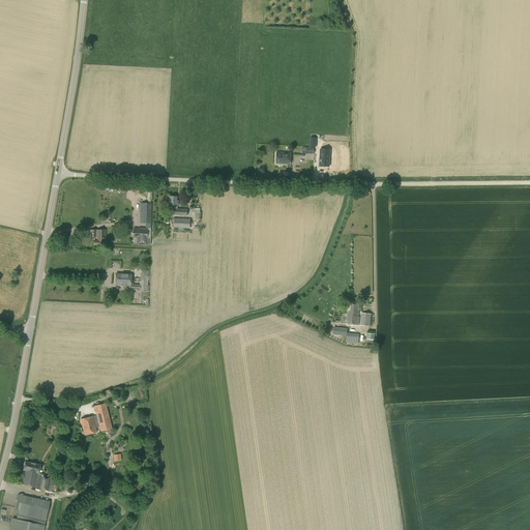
[(320,151),(320,166),(329,166),(329,151),(320,151)]
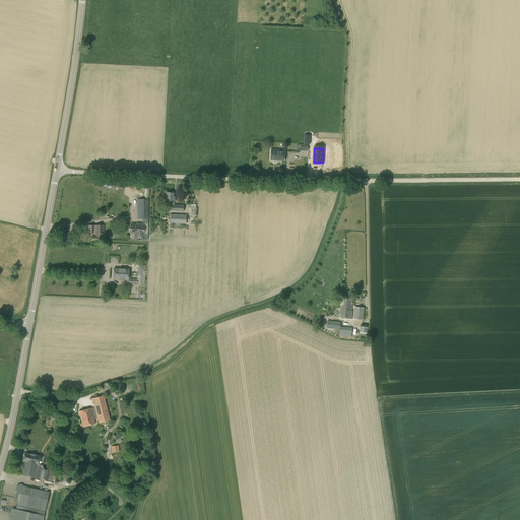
[(271,149),(271,160),(279,160),(284,161),(285,149),(279,149),(271,149)]
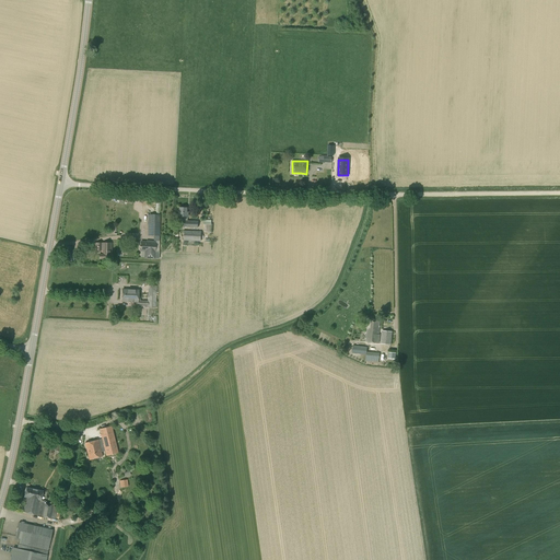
[(159,214),(148,214),(148,235),(156,235),(156,225),(159,225),(159,214)]
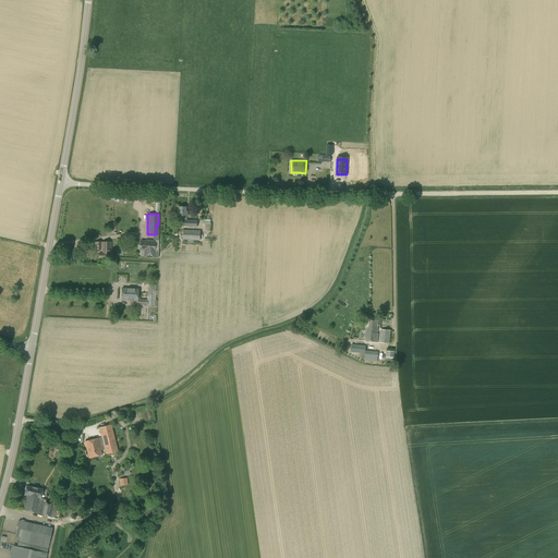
[(199,240),(201,231),(183,230),(183,240),(199,240)]
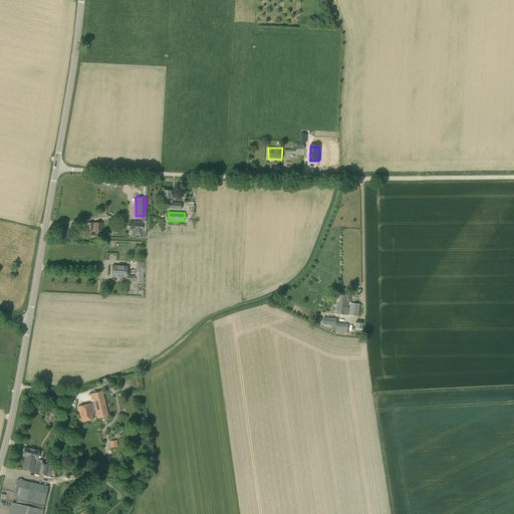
[(142,232),(142,231),(143,224),(135,223),(135,222),(130,222),(129,230),(133,230),(132,238),(142,238),(146,238),(147,232),(142,232)]
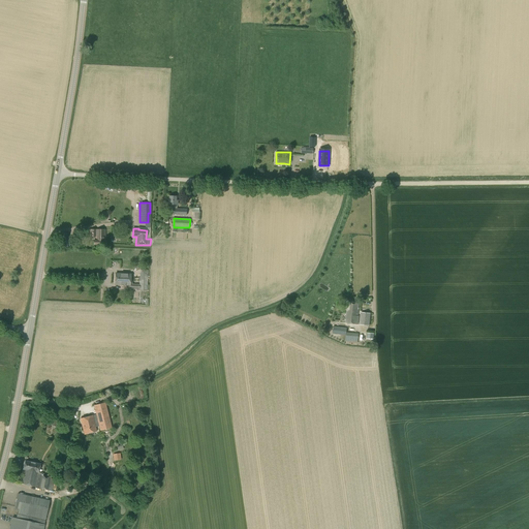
[(94,237),(94,241),(94,245),(105,245),(105,240),(104,240),(104,229),(90,229),(90,237),(94,237)]
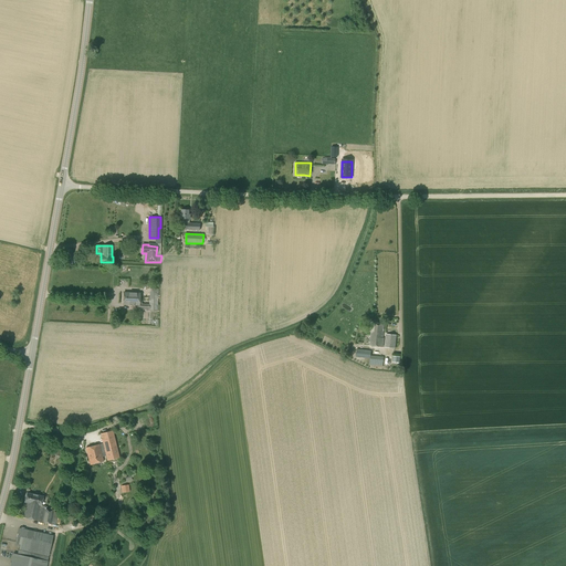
[(67,265),(74,264),(71,249),(64,251),(67,265)]
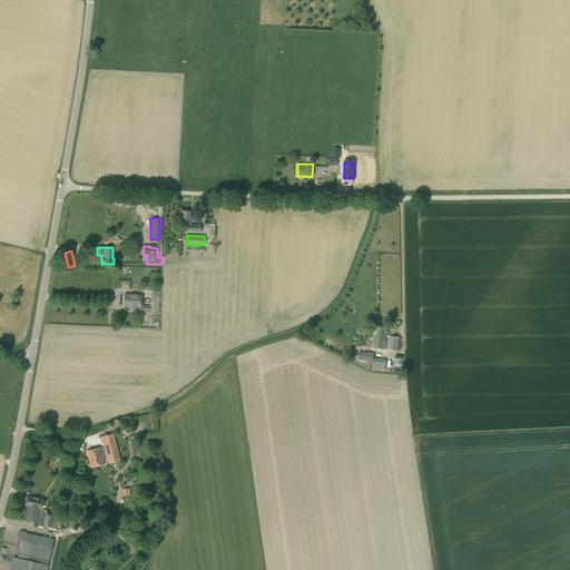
[(140,307),(138,307),(138,312),(158,312),(159,291),(151,291),(150,302),(143,302),(140,302),(140,307)]
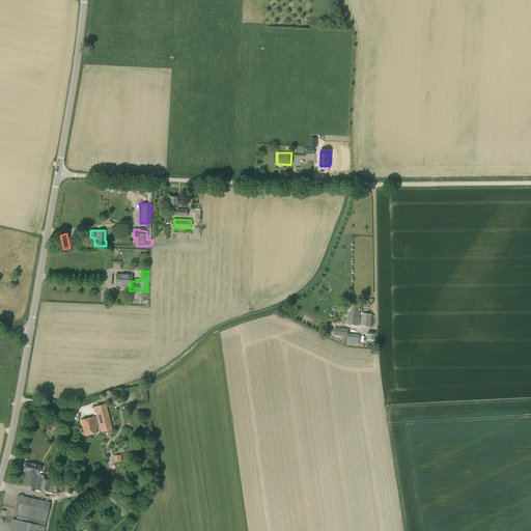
[(359,317),(360,305),(348,303),(346,324),(359,326),(360,317),(359,317)]
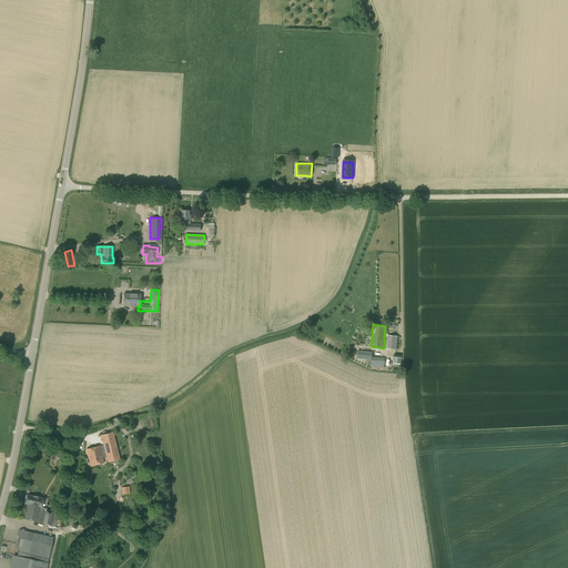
[(396,350),(397,336),(387,335),(386,348),(396,350)]
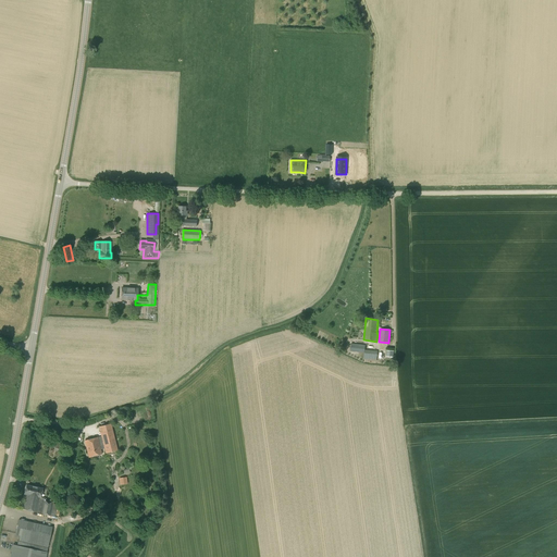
[(378,350),(364,349),(364,345),(351,344),(350,350),(364,353),(363,359),(376,360),(378,350)]
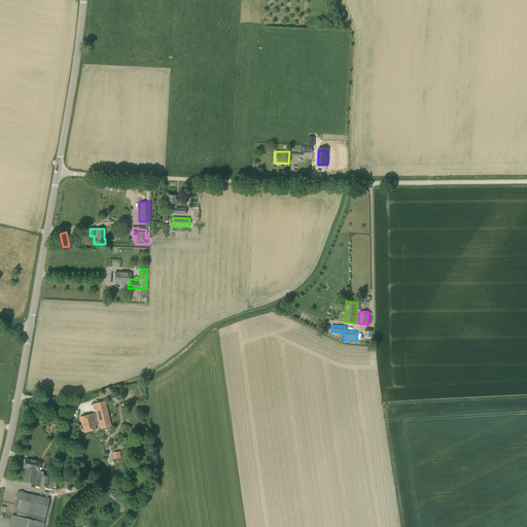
[(96,411),(96,413),(79,417),(83,432),(96,429),(95,425),(99,424),(100,428),(111,426),(104,400),(94,403),(95,409),(94,409),(95,411),(96,411)]
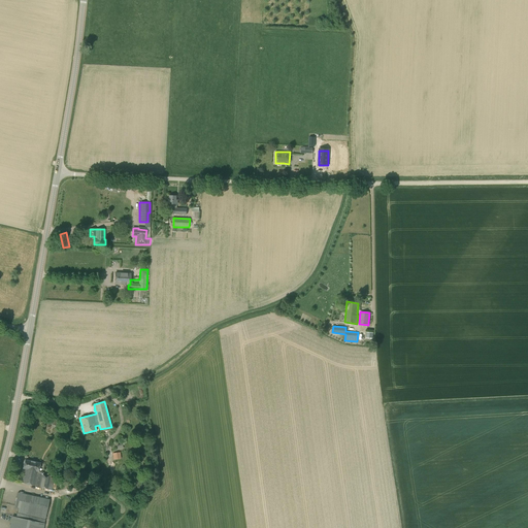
[(52,476),(37,473),(40,463),(25,460),(24,468),(25,468),(22,483),(52,489),(54,479),(51,477),(52,476)]
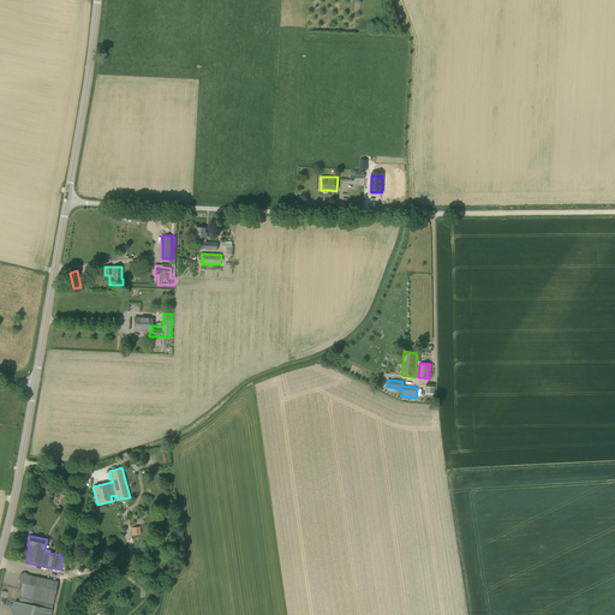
[(15,602),(52,610),(58,581),(21,573),(17,591),(21,591),(18,602),(15,601),(15,602)]
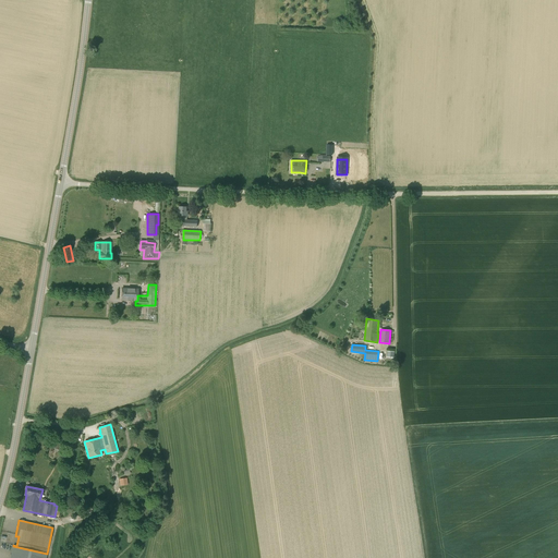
[(45,557),(47,554),(13,546),(10,557),(45,557)]
